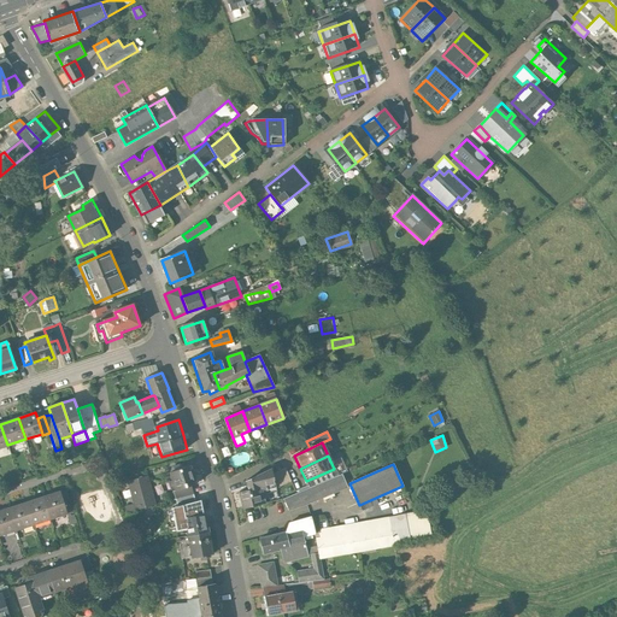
[(174,472),(180,491),(191,487),(198,485),(192,466),(174,472)]
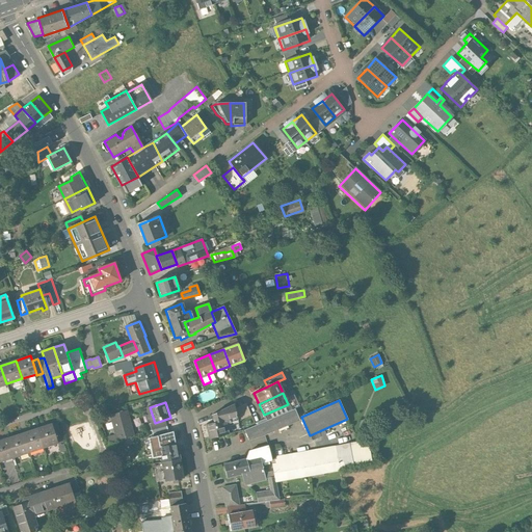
[(245,403),(235,407),(237,419),(237,421),(250,416),(245,403)]
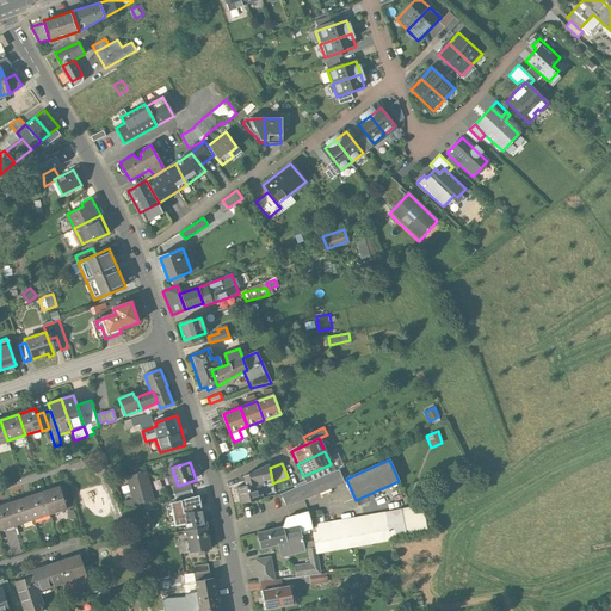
[(331,464),(303,476),(306,483),(334,471),(331,464)]
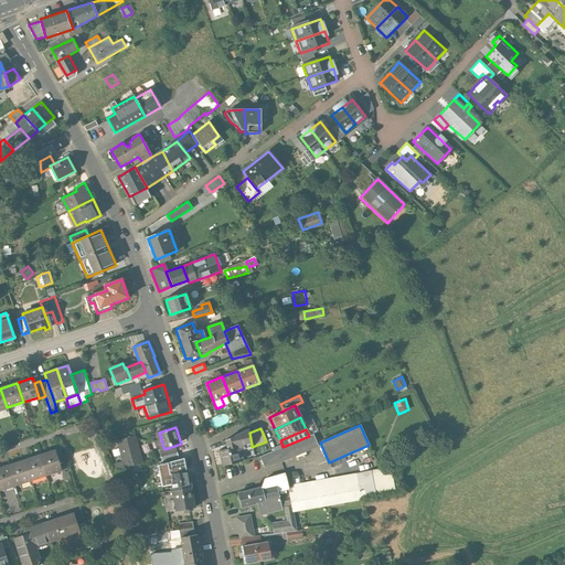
[(249,433),(248,430),(224,441),(226,450),(240,447),(252,445),(249,433)]
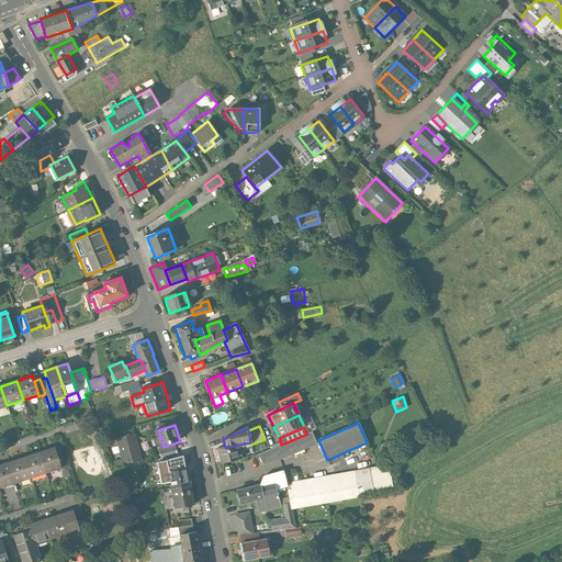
[(311,433),(307,434),(281,445),(258,454),(262,467),(316,445),(311,433)]
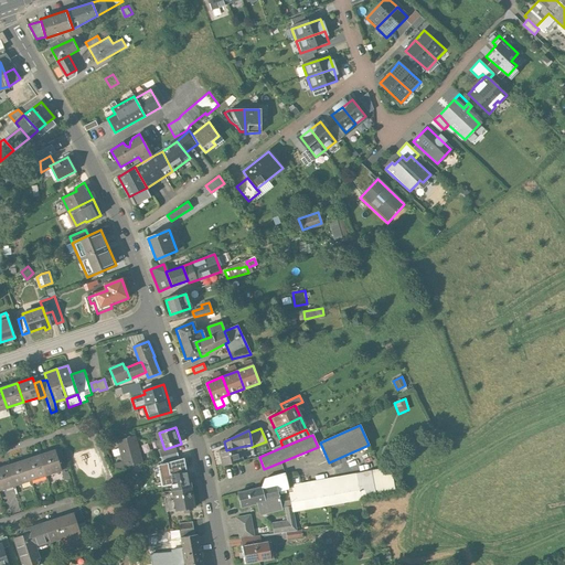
[(141,462),(134,436),(118,440),(124,461),(114,464),(116,470),(141,462)]
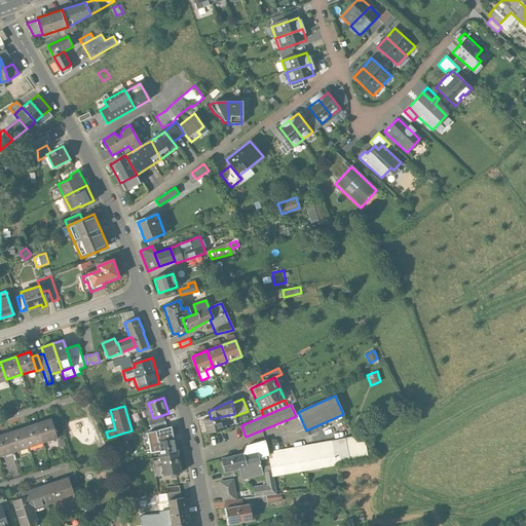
[(165,421),(162,415),(153,418),(149,419),(151,426),(165,421)]
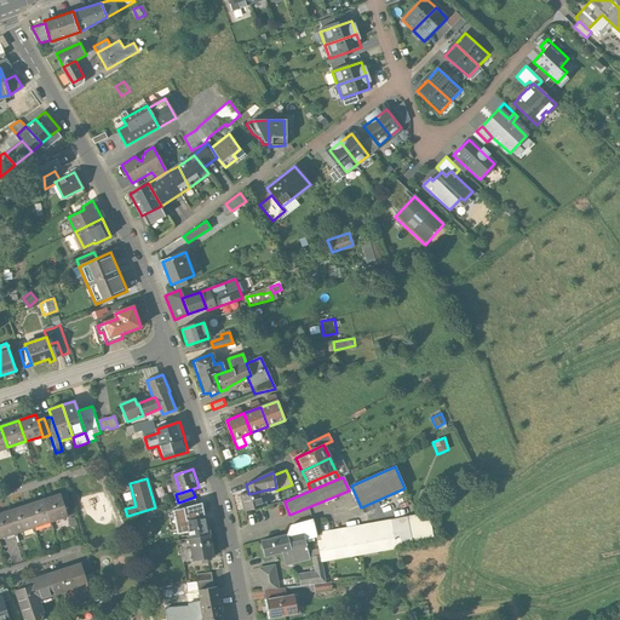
[(263,491),(248,494),(240,495),(244,511),(265,506),(263,491)]
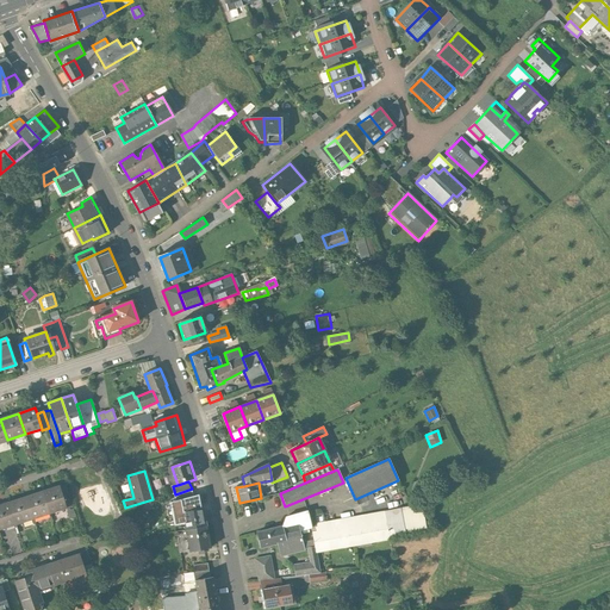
[(66,508),(58,485),(41,491),(49,514),(66,508)]
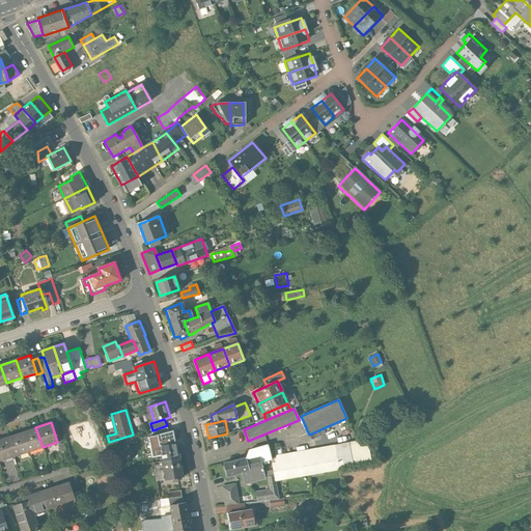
[(43,447),(35,427),(21,432),(28,451),(43,447)]
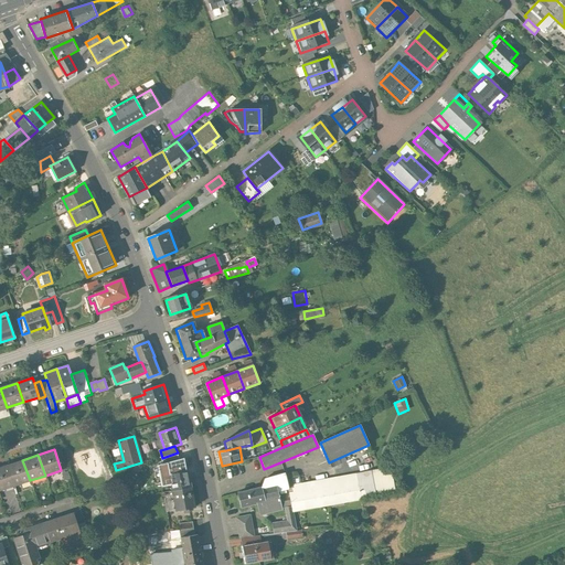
[(30,480),(22,460),(7,465),(13,486),(30,480)]
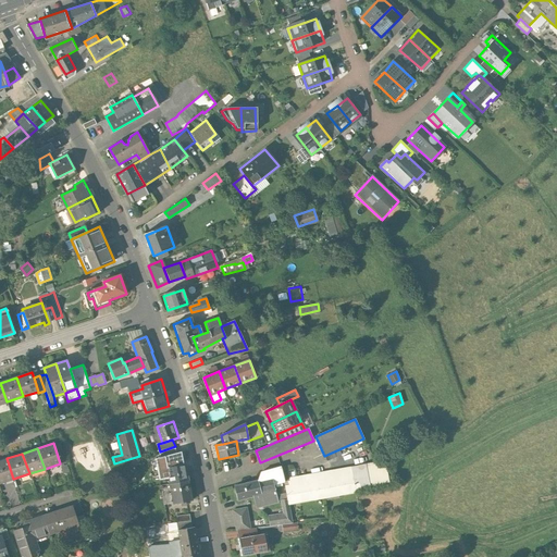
[(0,483),(13,479),(7,458),(0,460),(0,483)]
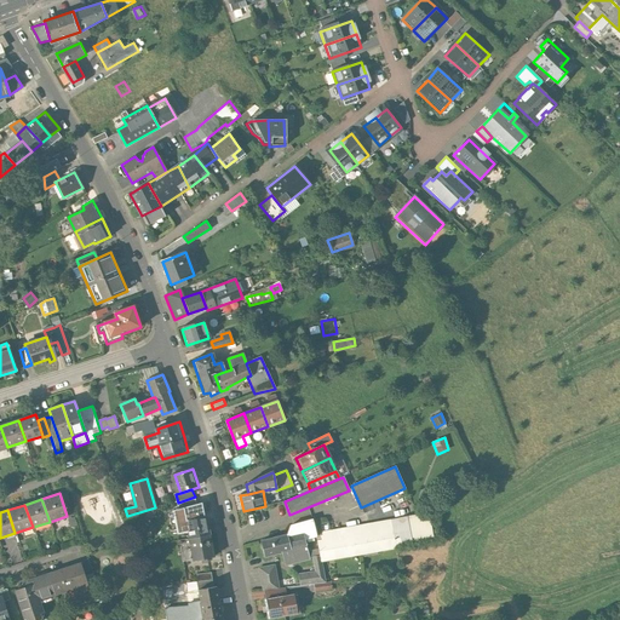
[(178,534),(188,532),(185,521),(184,512),(173,514),(178,534)]
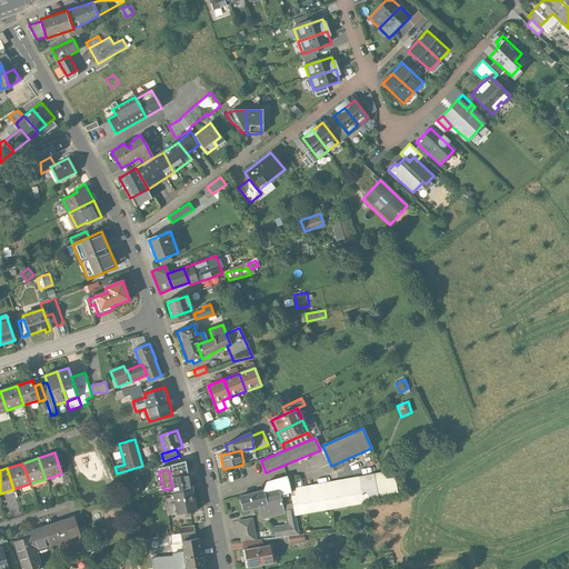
[(192,491),(190,475),(170,478),(172,488),(173,495),(192,491)]
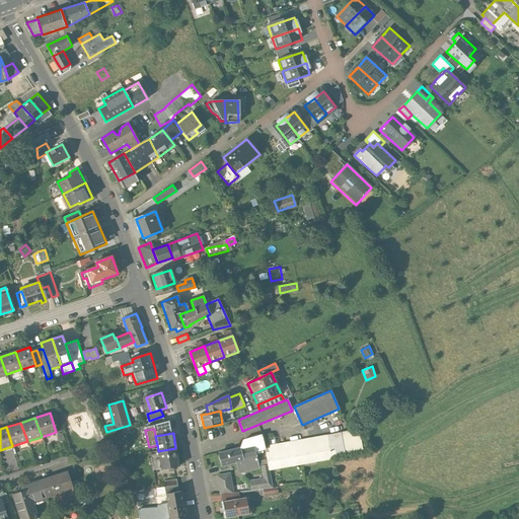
[(344,452),(341,433),(268,446),(269,453),(266,453),(268,465),(269,470),(330,459),(329,451),(335,450),(336,454),(344,452)]
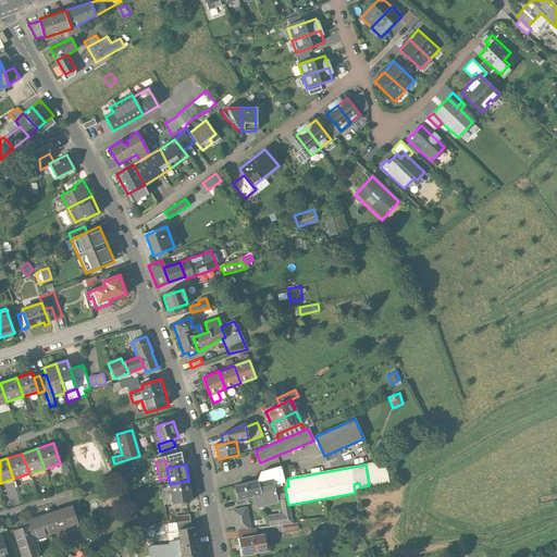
[(257,480),(233,486),(237,500),(252,496),(256,508),(277,503),(273,485),(284,482),(280,467),(260,472),(257,480)]
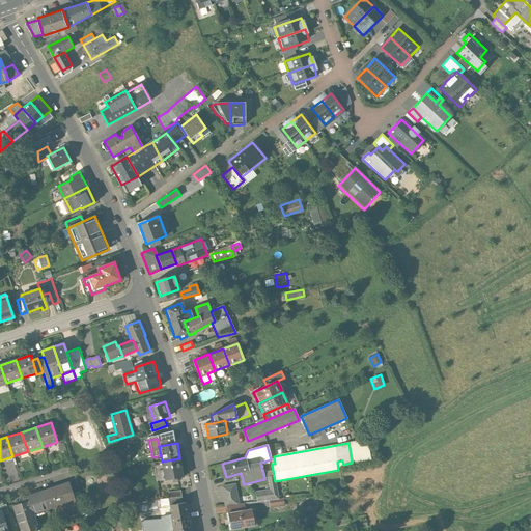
[(184,476),(179,458),(162,462),(165,479),(173,478),(179,477),(184,476)]
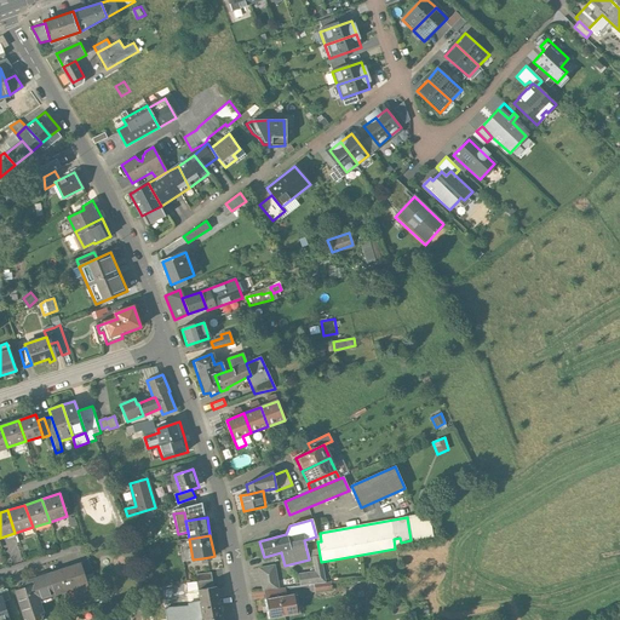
[(298,574),(300,586),(325,581),(321,562),(320,556),(311,557),(314,572),(298,574)]
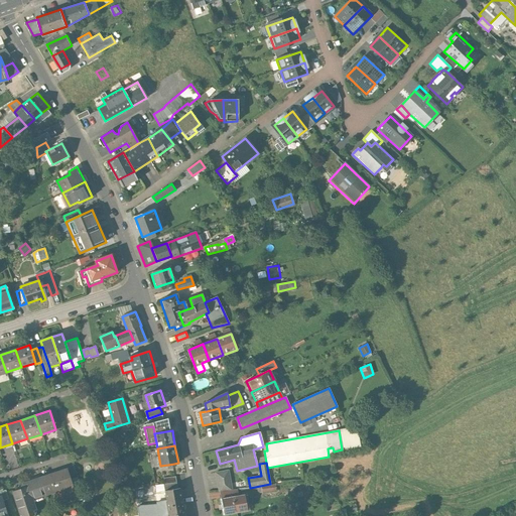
[(68,470),(40,478),(45,494),(60,489),(65,500),(76,496),(76,495),(71,480),(68,470)]
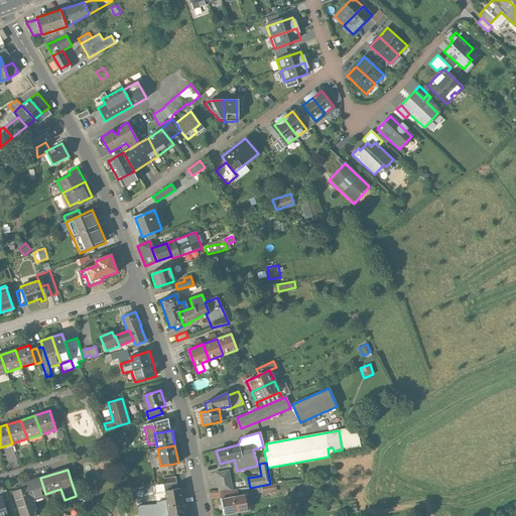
[(231,487),(228,470),(215,472),(218,489),(231,487)]
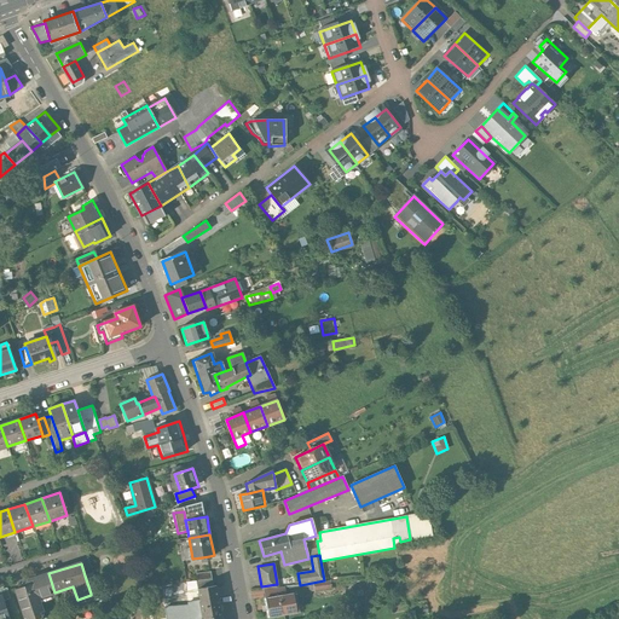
[(196,573),(197,582),(213,578),(212,571),(196,573)]
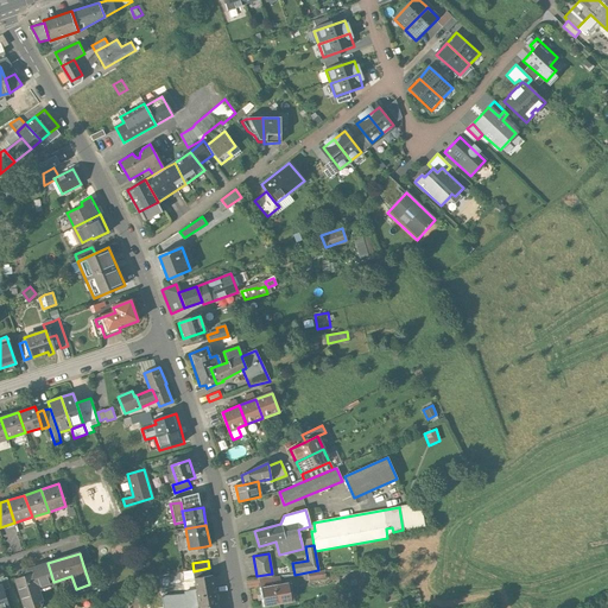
[(39,587),(54,582),(48,563),(13,575),(24,607),(29,606),(29,607),(37,607),(40,607),(39,601),(43,600),(39,587)]
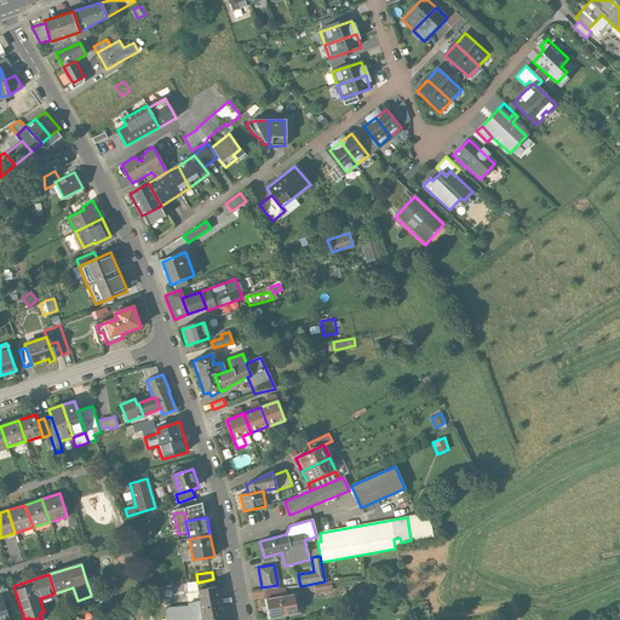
[(93,574),(85,577),(91,595),(99,592),(93,574)]
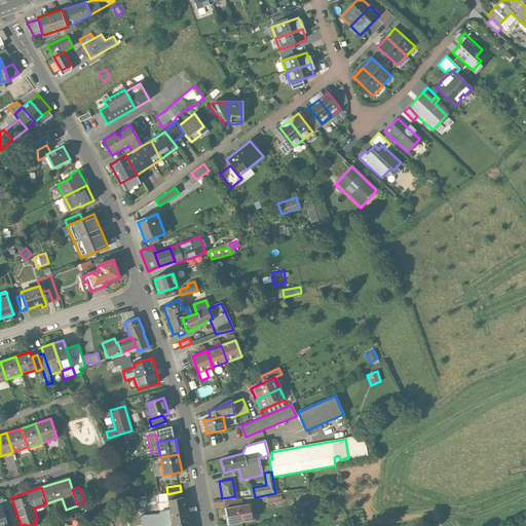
[(182,498),(181,491),(167,494),(168,500),(172,499),(182,498)]
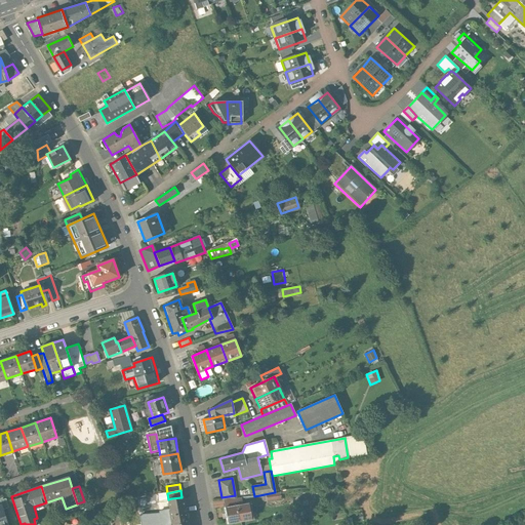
[(161,524),(172,524),(172,523),(175,522),(171,498),(168,499),(167,493),(159,494),(161,524)]
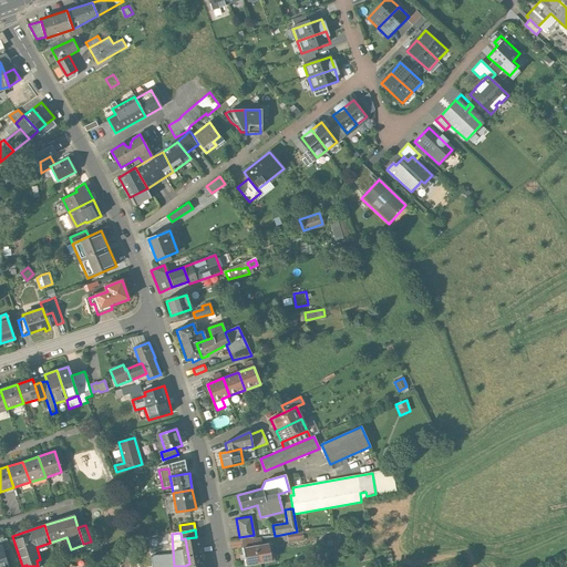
[(206,566),(202,536),(196,537),(185,538),(189,564),(186,565),(186,566),(206,566)]
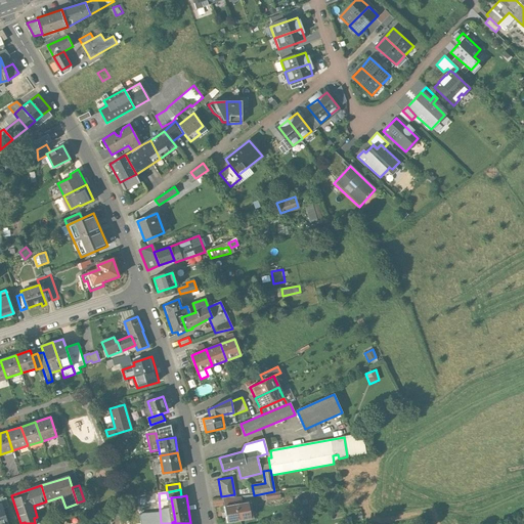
[(251,517),(249,503),(225,507),(228,521),(251,517)]
